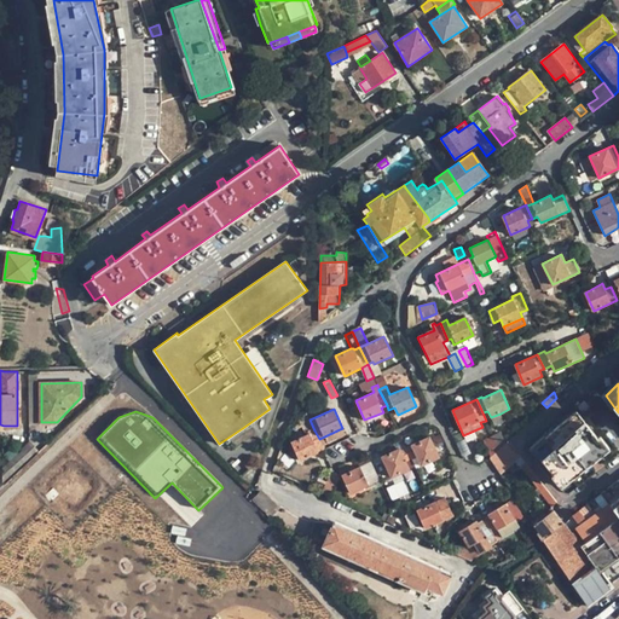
[(310,420),(307,414),(301,416),(308,433),(314,431),(310,420)]
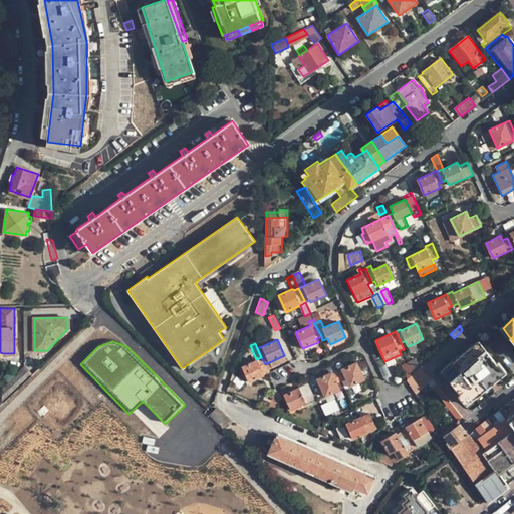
[(419,349),(416,343),(408,346),(411,353),(419,349)]
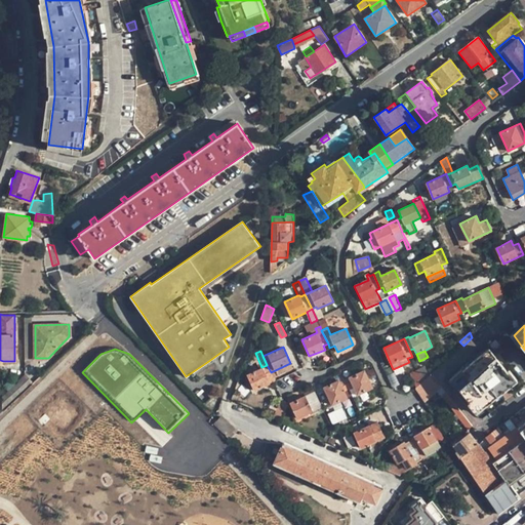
[(476,409),(514,379),(508,372),(490,351),(452,379),(476,409)]
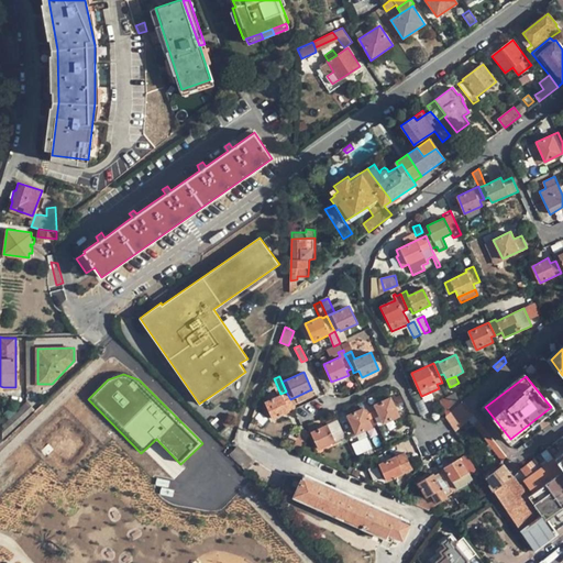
[(315,396),(311,389),(290,399),(293,406),(315,396)]
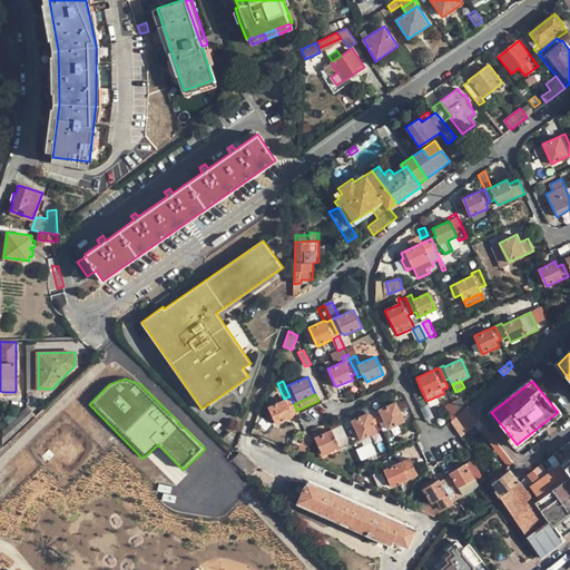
[(276,424),(298,414),(296,411),(294,404),(290,396),(284,399),(268,406),(276,424)]
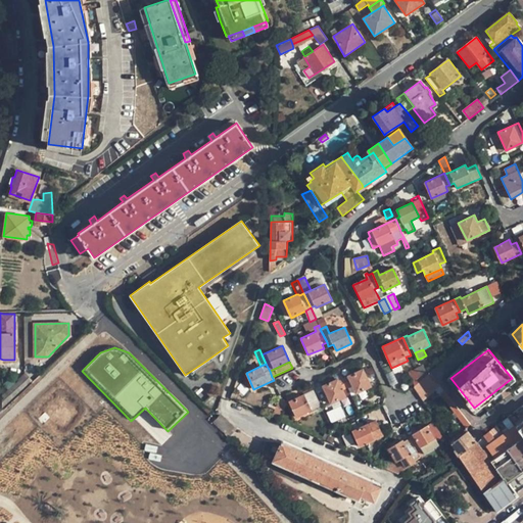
[(420,369),(424,378),(429,374),(426,366),(420,369)]
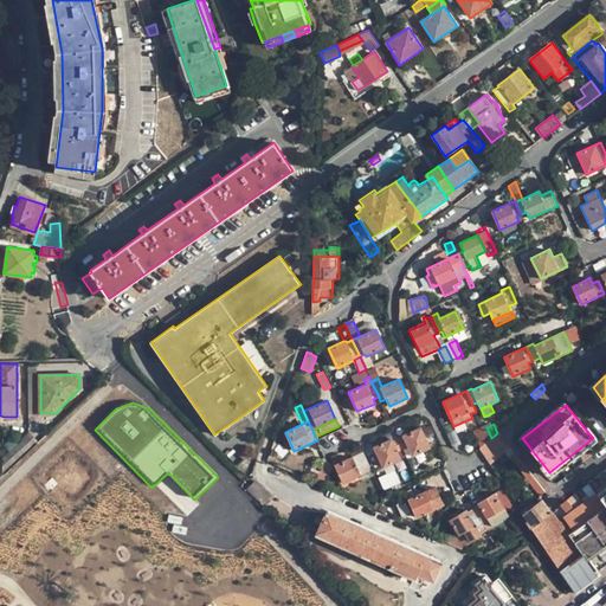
[(403,436),(398,438),(403,449),(408,446),(412,456),(431,446),(423,426),(403,434),(403,436)]
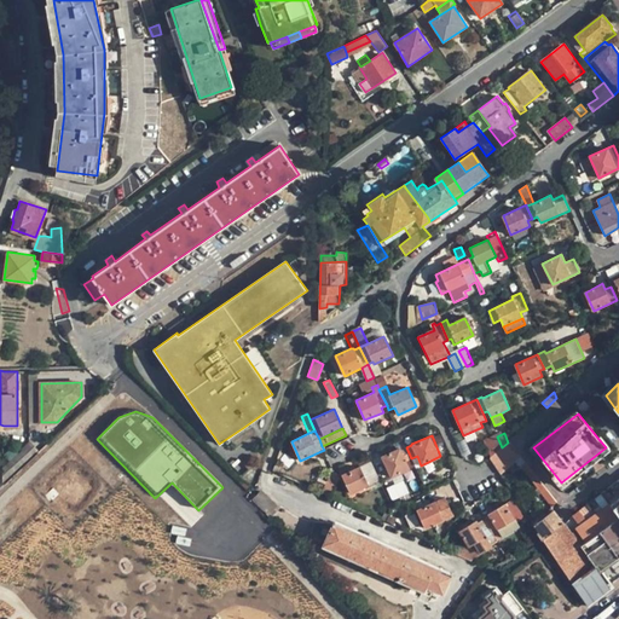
[(498,447),(493,435),(484,440),(489,452),(498,447)]
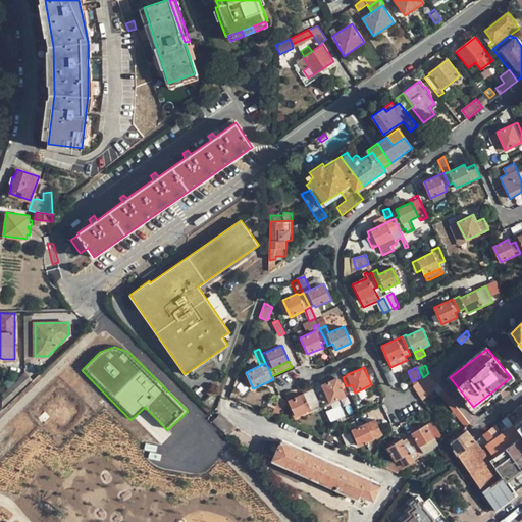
[(440,385),(429,372),(428,373),(423,377),(421,379),(413,386),(422,400),(440,385)]
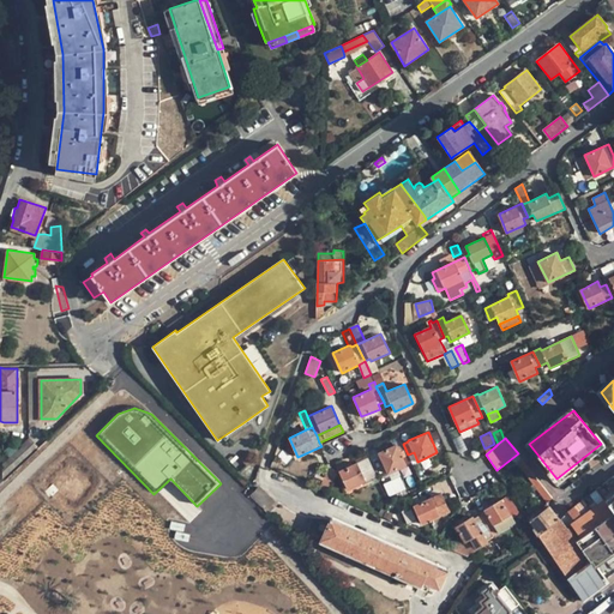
[(474,456),(477,446),(471,443),(467,453),(474,456)]
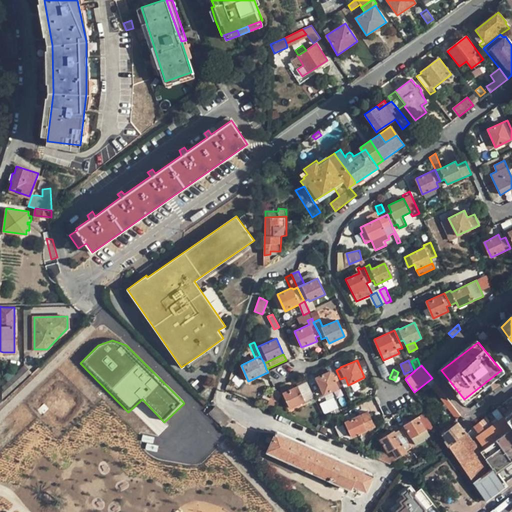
[(343,384),(340,379),(336,370),(333,371),(332,370),(315,377),(323,395),(339,387),(339,386),(343,384)]
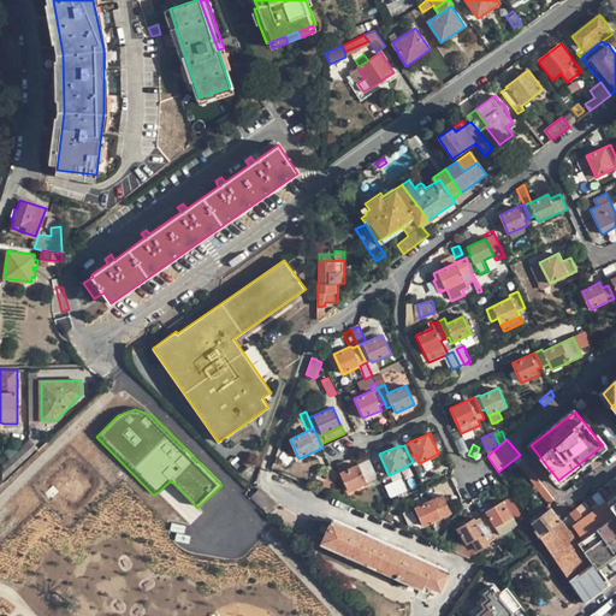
[(378,478),(369,458),(341,473),(350,490),(378,478)]
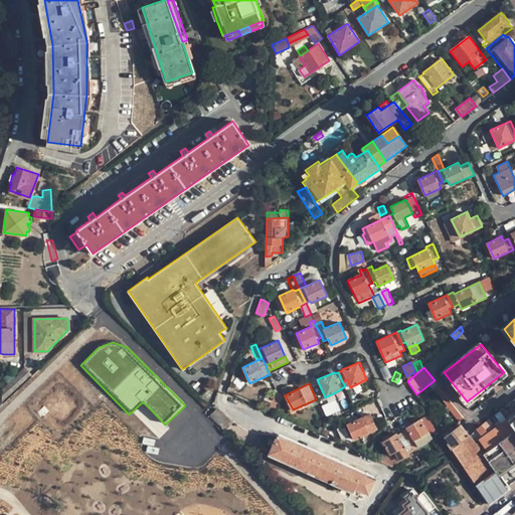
[(283,397),(277,390),(267,410),(275,413),(283,397)]
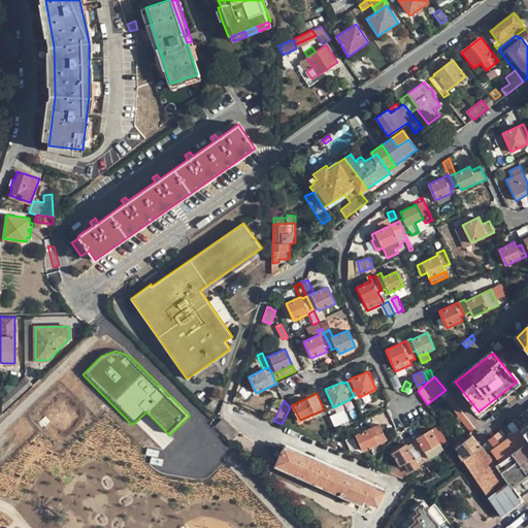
[(343,408),(338,411),(341,419),(347,416),(343,408)]
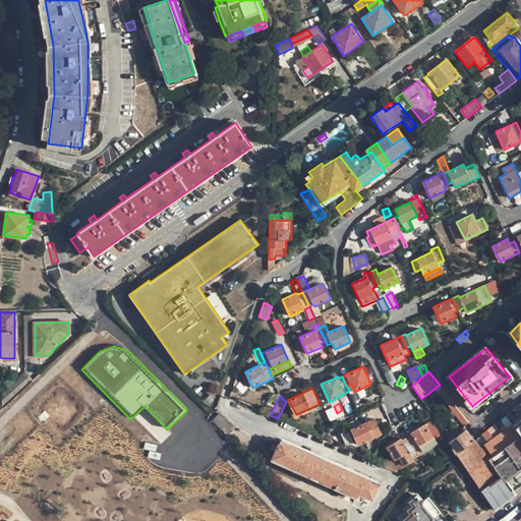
[(45,410),(37,417),(42,423),(50,416),(45,410)]
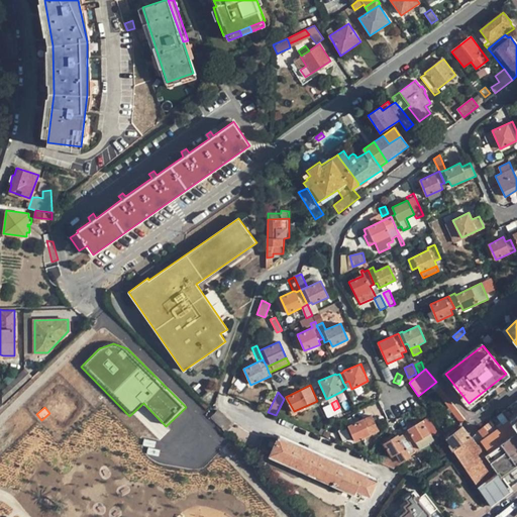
[(466,418),(456,407),(451,410),(453,412),(452,413),(459,422),(466,418)]
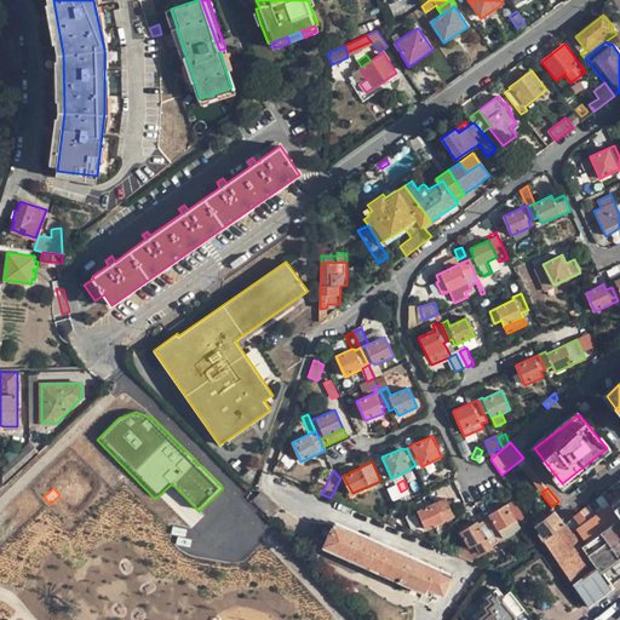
[(413,501),(418,511),(435,503),(431,493),(413,501)]
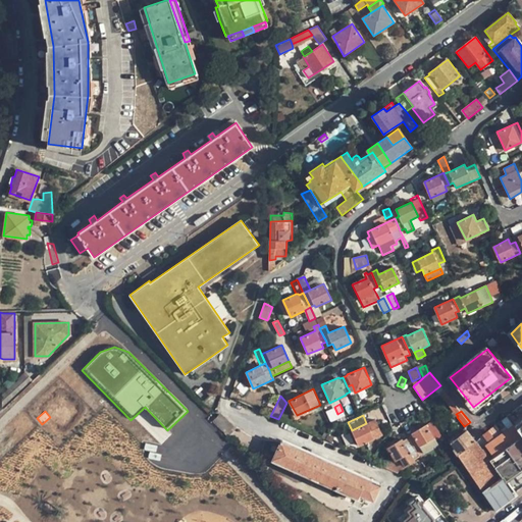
[(483,449),(476,440),(458,455),(496,510),(516,494),(508,481),(521,470),(521,420),(515,425),(508,415),(502,420),(509,430),(483,449)]
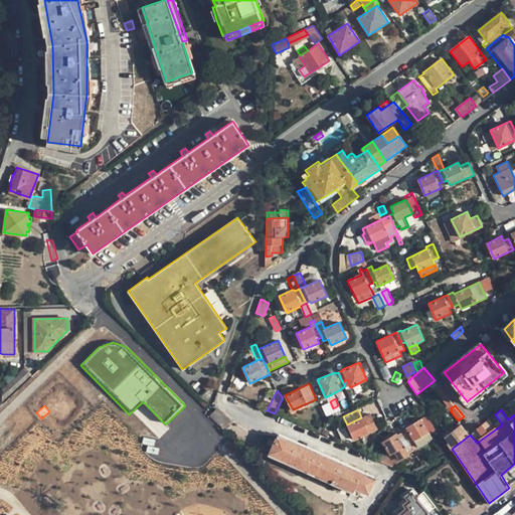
[(220,410),(217,418),(216,421),(225,431),(232,423),(220,410)]
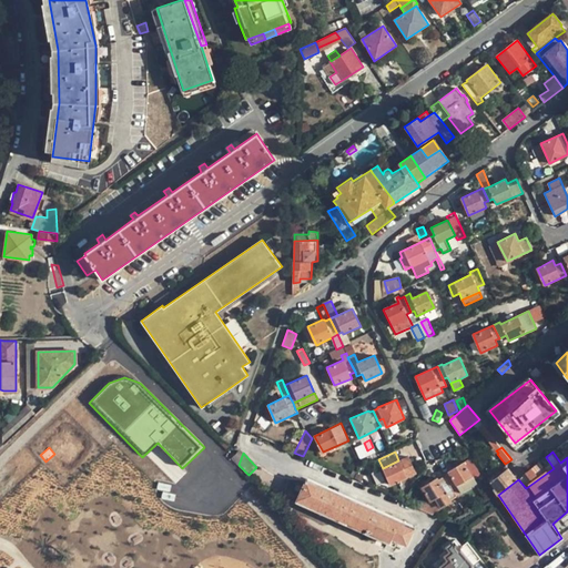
[(398,460),(383,468),(391,485),(416,473),(408,456),(398,460)]
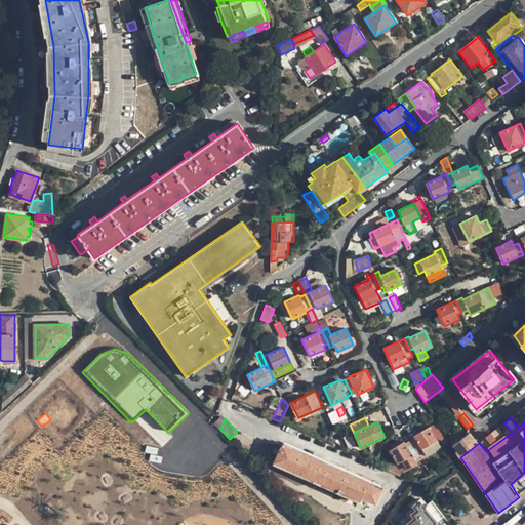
[(411,440),(421,458),(441,447),(430,428),(414,436),(415,438),(411,440)]
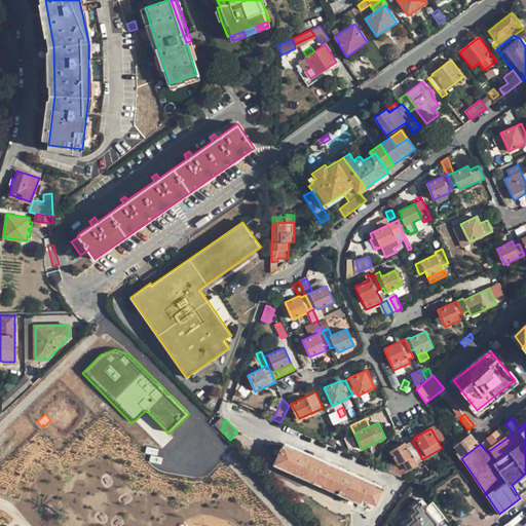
[(480,444),(477,439),(472,433),(454,446),(458,451),(456,452),(461,458),(480,444)]
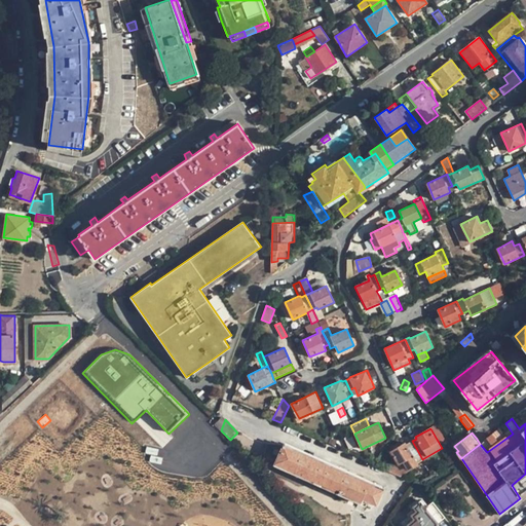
[(497,439),(493,434),(487,439),(491,443),(497,439)]
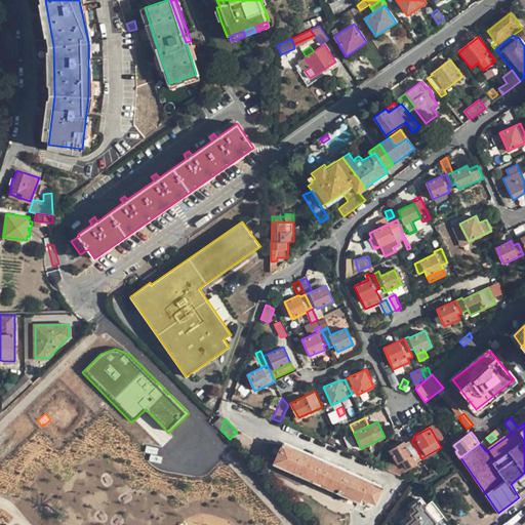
[(422,459),(421,458),(411,440),(406,442),(404,441),(390,450),(397,463),(401,461),(407,471),(418,463),(417,461),(422,459)]
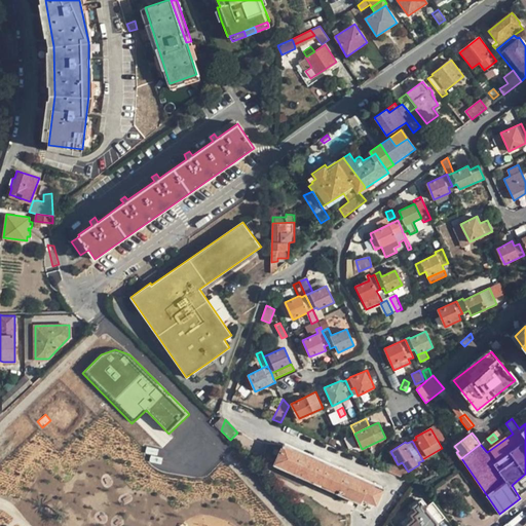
[(377,504),(383,490),(285,445),(277,460),(332,485),(331,488),(361,502),(363,498),(377,504)]
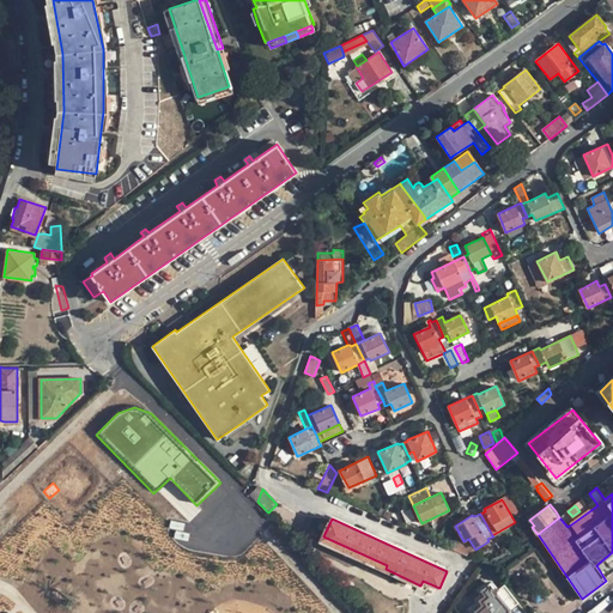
[(463,541),(451,547),(466,554),(475,550),(468,539),(463,541)]
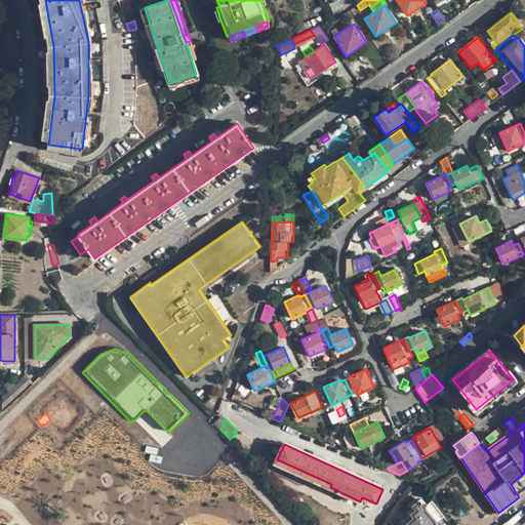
[(444,517),(431,500),(427,503),(421,497),(411,506),(414,511),(410,514),(412,518),(406,523),(406,524),(437,524),(438,521),(444,517)]
